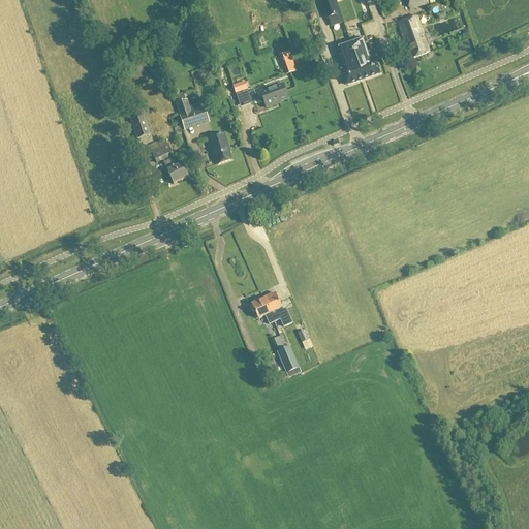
[(320,0),(328,19),(341,14),(336,2),(335,0),(320,0)]
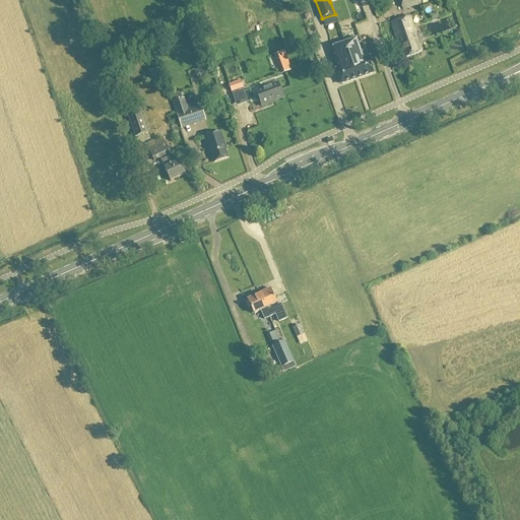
[(398,0),(402,9),(419,4),(417,0),(398,0)]
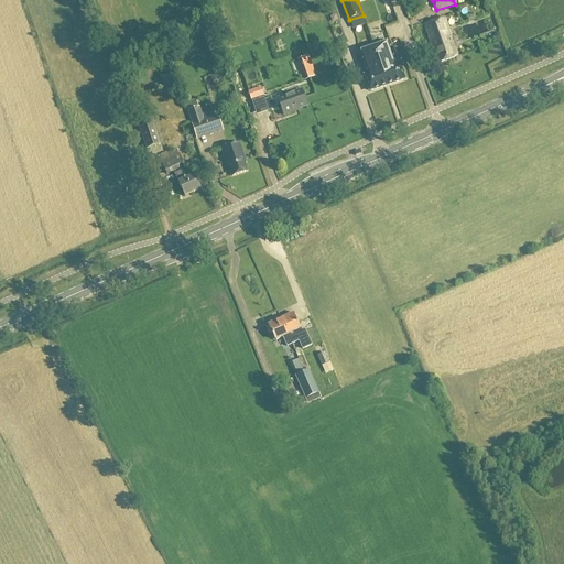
[(444,20),(424,26),(437,65),(457,57),(444,20)]
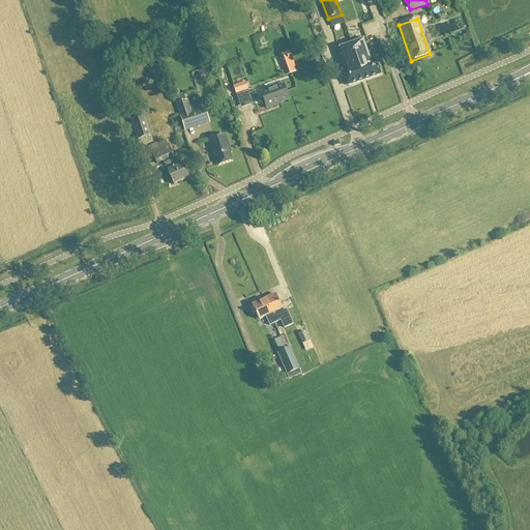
[(339,42),(337,27),(324,28),(325,43),(339,42)]
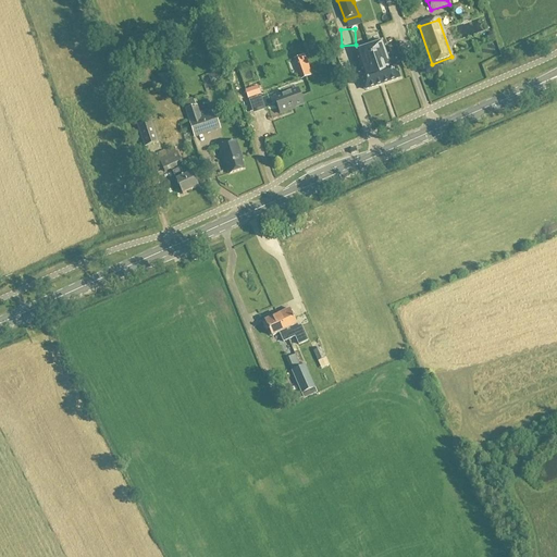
[(387,44),(391,57),(397,54),(394,41),(387,44)]
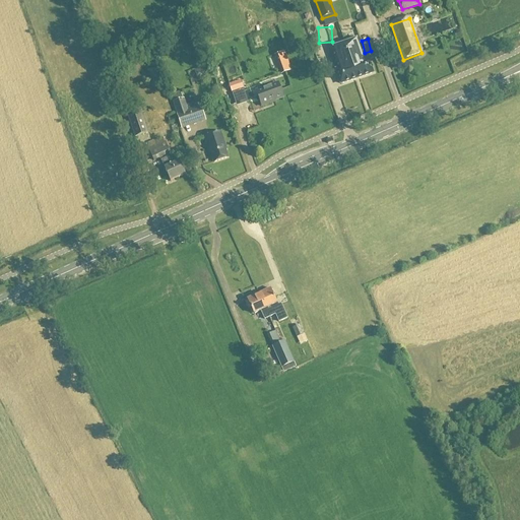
[(359,41),(345,45),(356,79),(372,73),(368,60),(366,60),(359,41)]
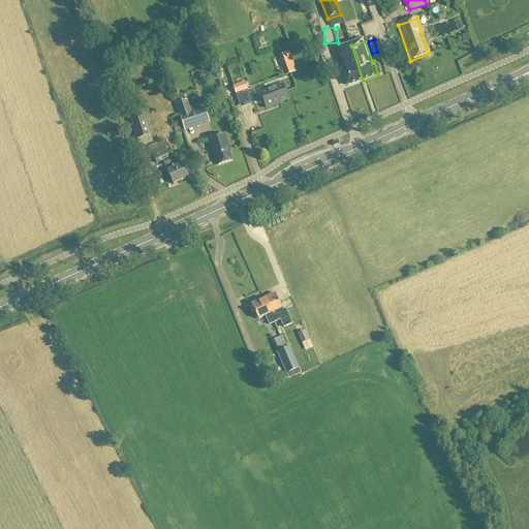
[(363,81),(351,45),(336,51),(343,71),(342,72),(346,86),(363,81)]
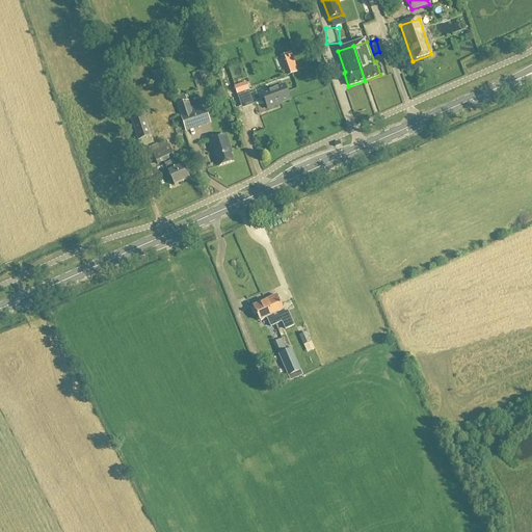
[(280,57),(287,77),(298,73),(291,53),(280,57)]
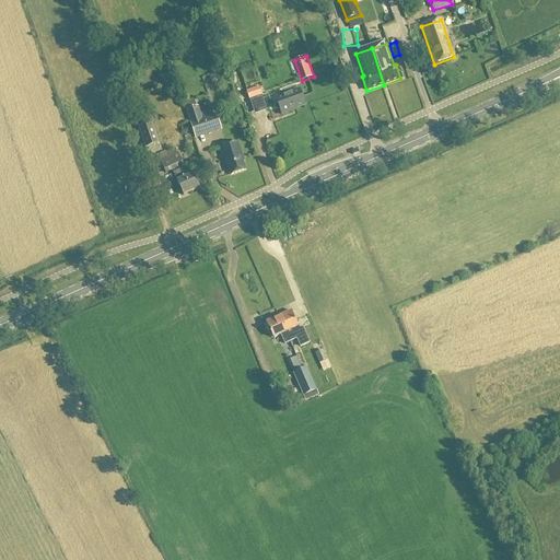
[(225,71),(209,77),(212,86),(223,82),(226,92),(231,90),(225,71)]
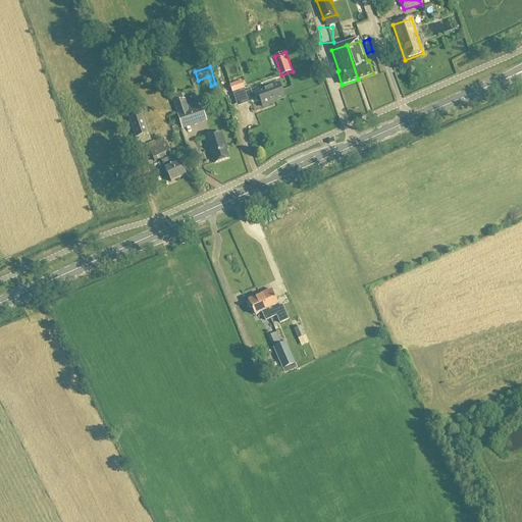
[(147,72),(152,87),(162,83),(157,68),(147,72)]
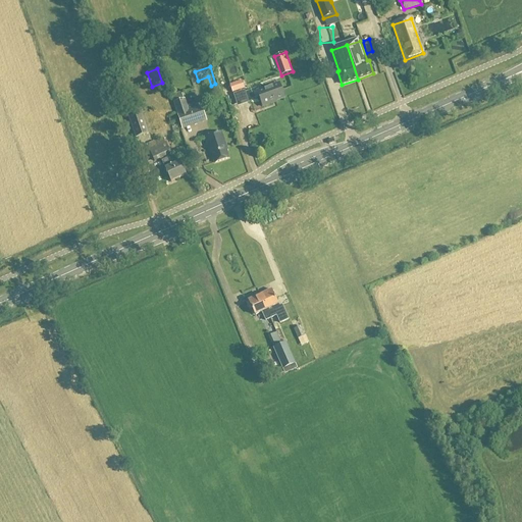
[(244,90),(241,81),(229,85),(232,93),(244,90)]
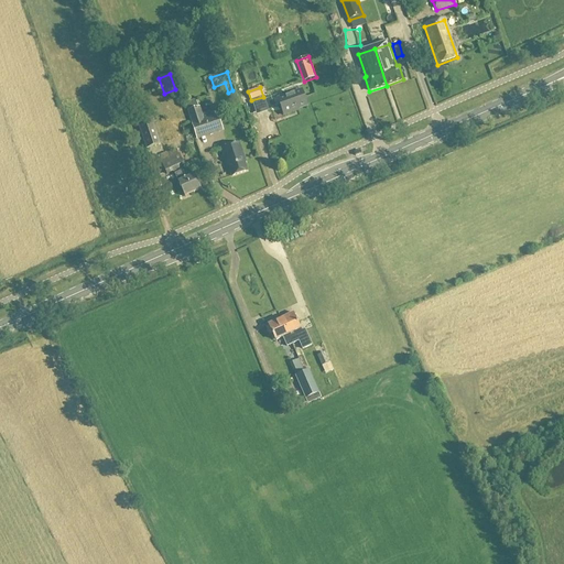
[(278,99),(283,116),(297,110),(297,109),(307,106),(302,90),(278,99)]
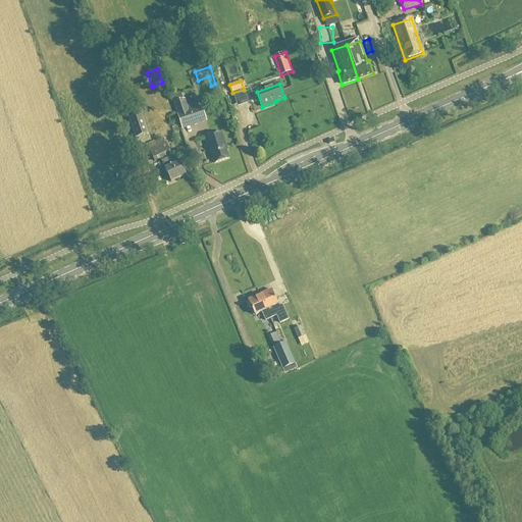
[(174,105),(181,128),(205,120),(201,109),(186,114),(181,102),(174,105)]
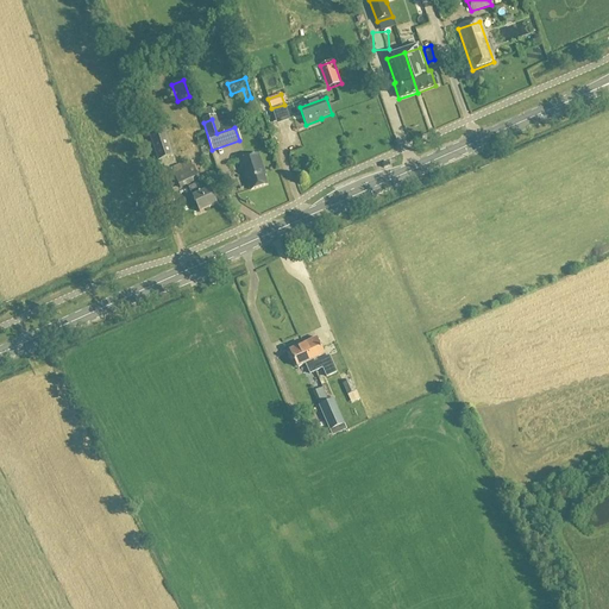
[(163,127),(149,132),(158,162),(173,157),(163,127)]
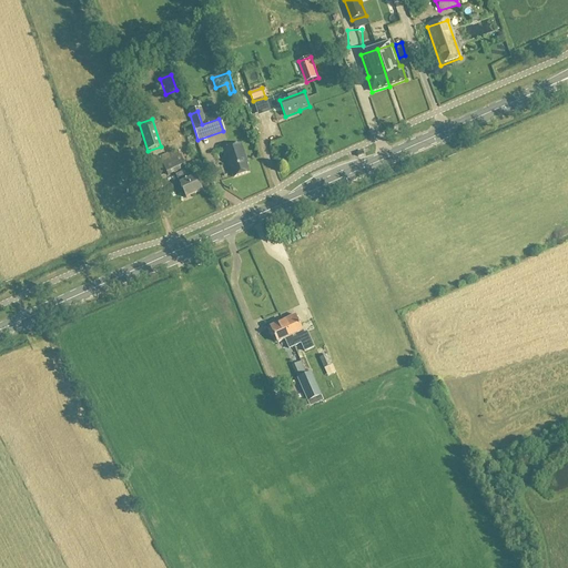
[(241,145),(223,152),(226,164),(229,163),(234,180),(250,174),(246,166),(249,165),(241,145)]
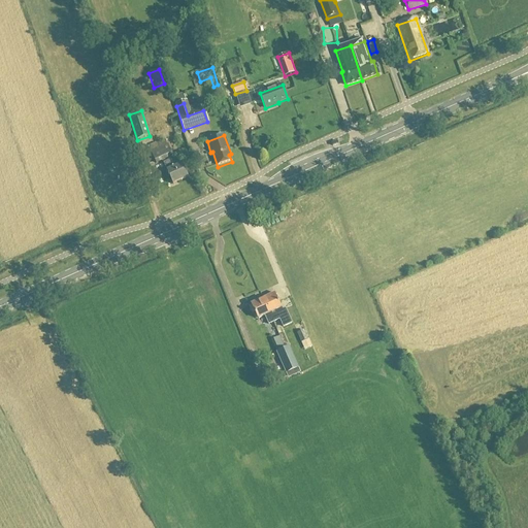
[(165,139),(149,146),(156,165),(173,157),(165,139)]
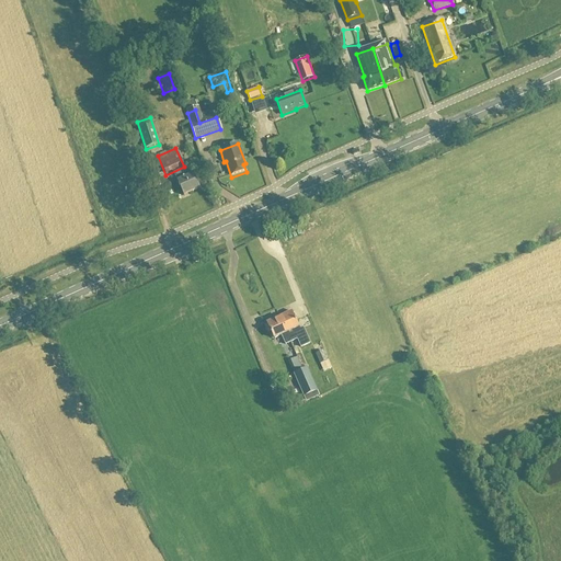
[(196,158),(187,162),(191,169),(199,164),(196,158)]
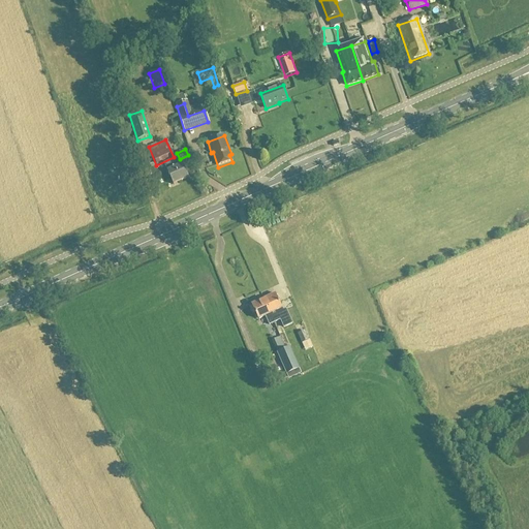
[(173,186),(188,179),(182,164),(174,167),(170,160),(163,164),(166,172),(173,186)]
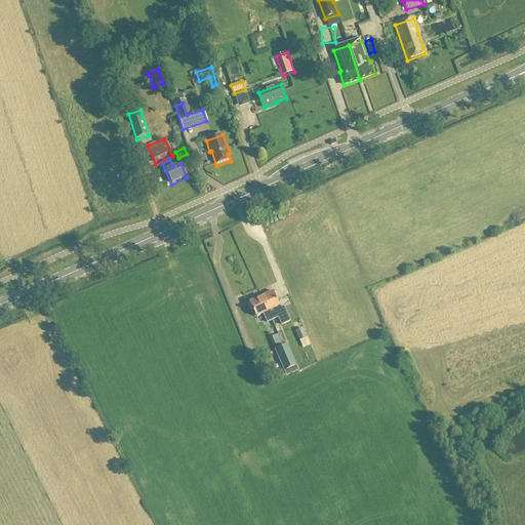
[(269,332),(280,327),(279,326),(289,322),(283,308),(280,309),(273,292),(261,297),(271,318),(266,320),(264,321),(269,332)]
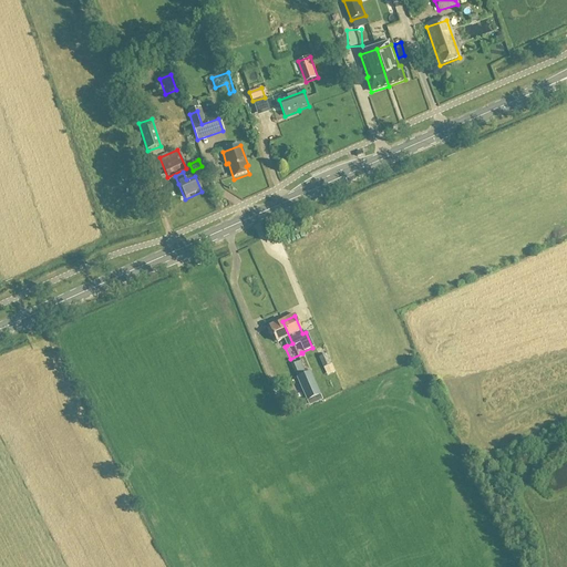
[(282,321),(270,327),(270,329),(267,330),(271,338),(274,337),(277,343),(284,341),(286,346),(287,346),(292,343),(282,321)]
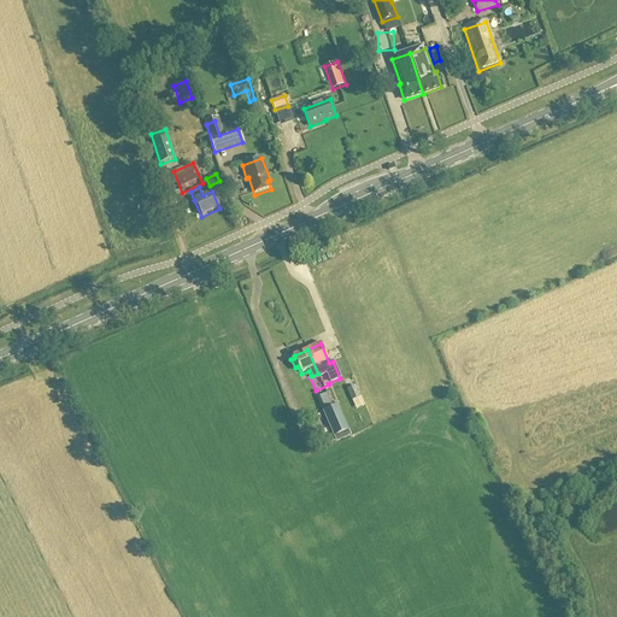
[(362,403),(352,381),(341,386),(351,407),(362,403)]
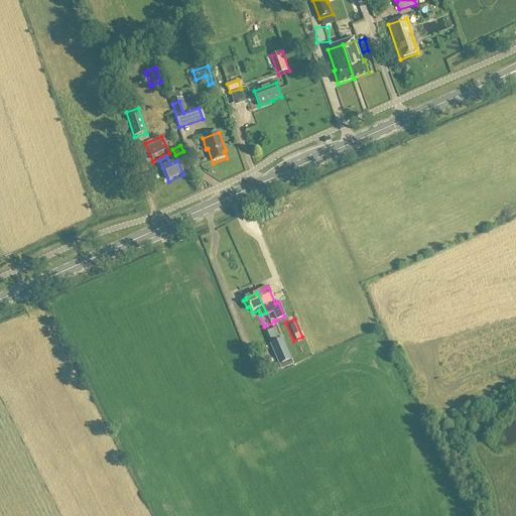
[(291,360),(282,340),(270,345),(279,365),(291,360)]
